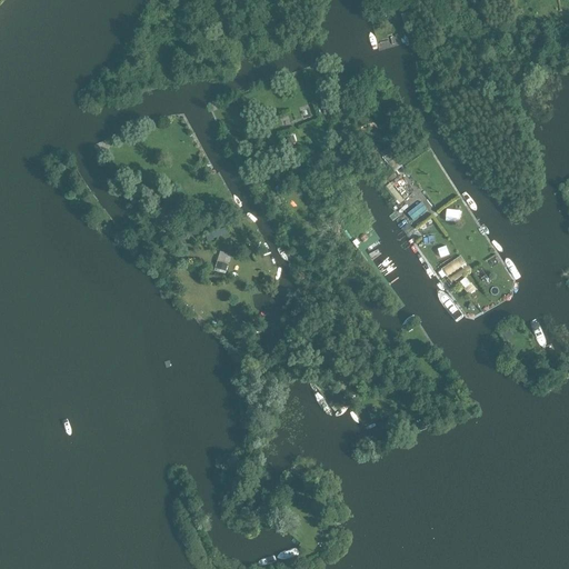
[(293,137),(287,140),(290,147),(297,145),(293,137)]
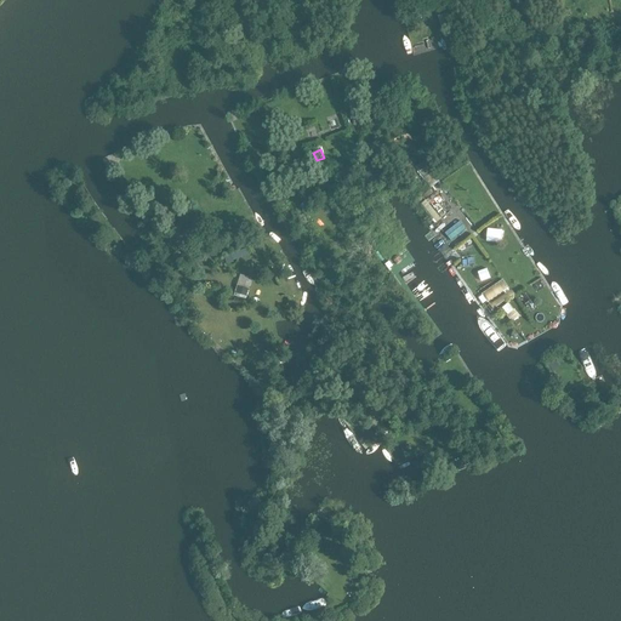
[(415,166),(432,187),(440,181),(423,160),(415,166)]
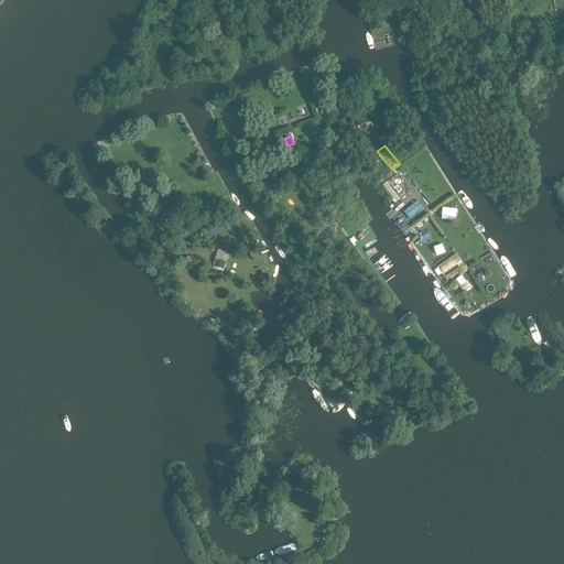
[(400,198),(387,181),(382,184),(397,202),(400,198)]
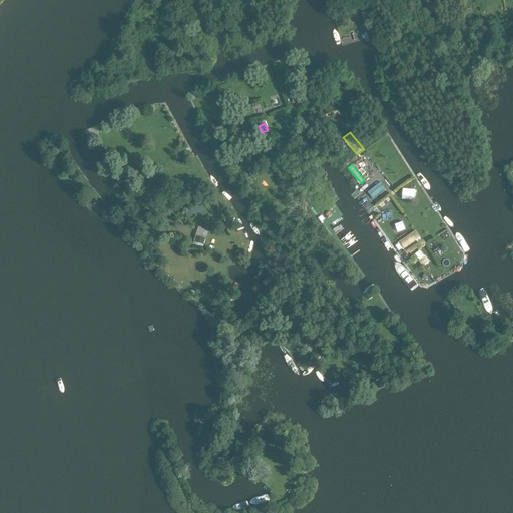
[(366,192),(371,199),(384,189),(379,183),(366,192)]
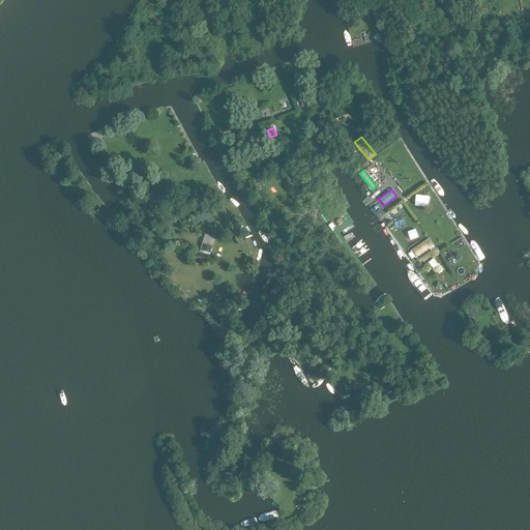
[(429,196),(416,194),(415,206),(428,207),(429,196)]
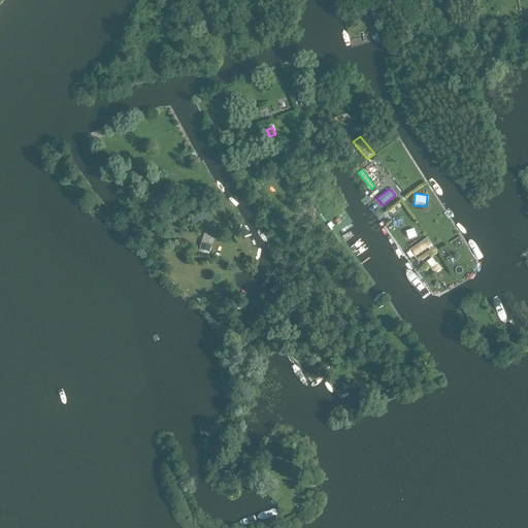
[(212,217),(209,210),(191,217),(193,225),(199,223),(199,221),(212,217)]
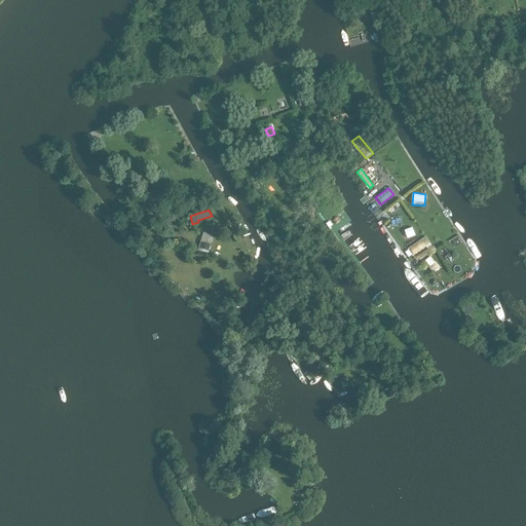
[(405,230),(408,238),(415,235),(413,227),(405,230)]
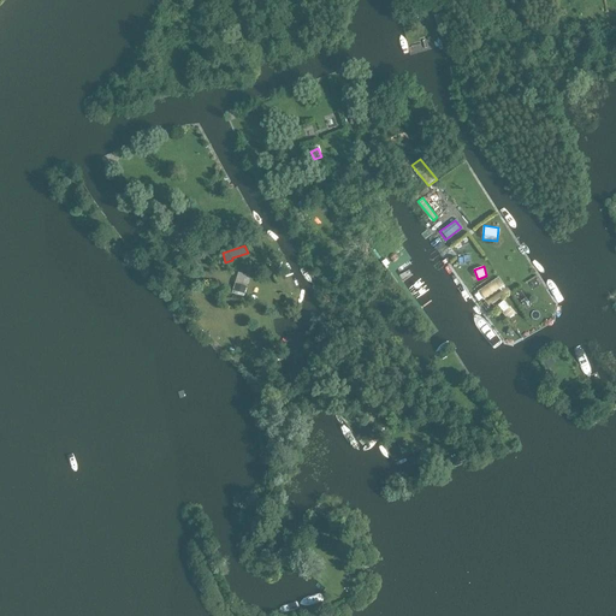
[(244,296),(252,276),(238,272),(232,292),(244,296)]
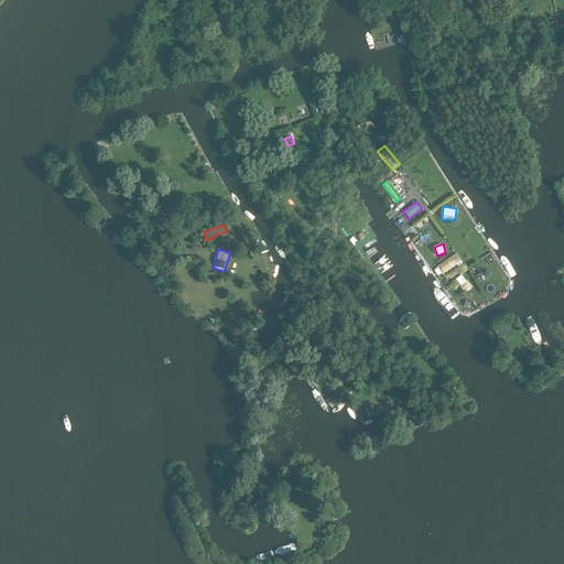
[(457,253),(437,267),(443,275),(463,261),(457,253)]
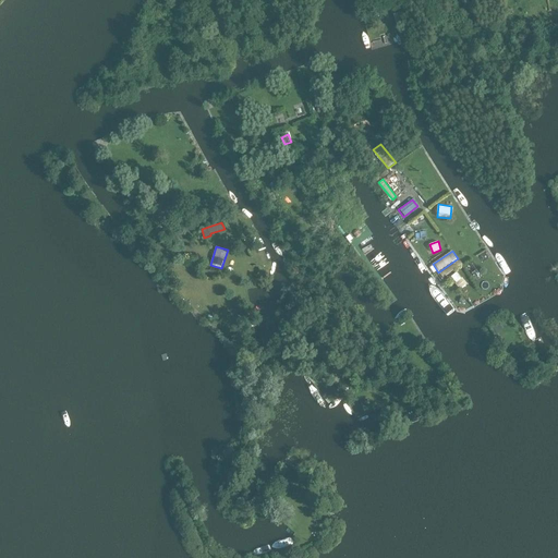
[(460,259),(440,274),(443,278),(462,264),(460,259)]
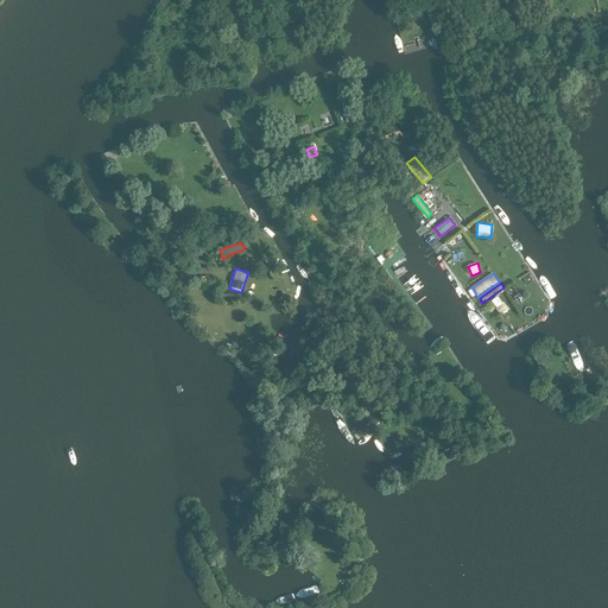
[(498,296),(492,301),(498,308),(504,303),(498,296)]
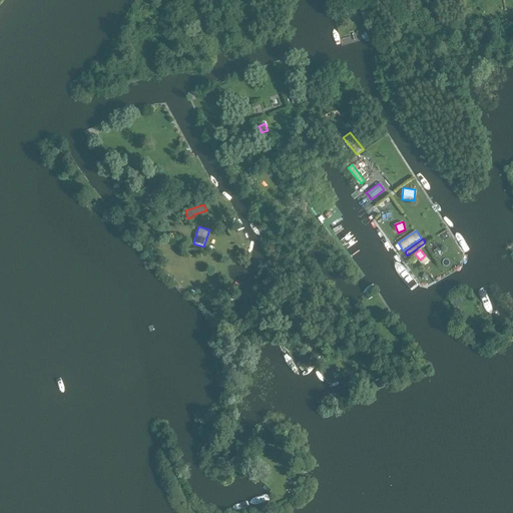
[(453,301),(457,306),(463,302),(458,296),(453,301)]
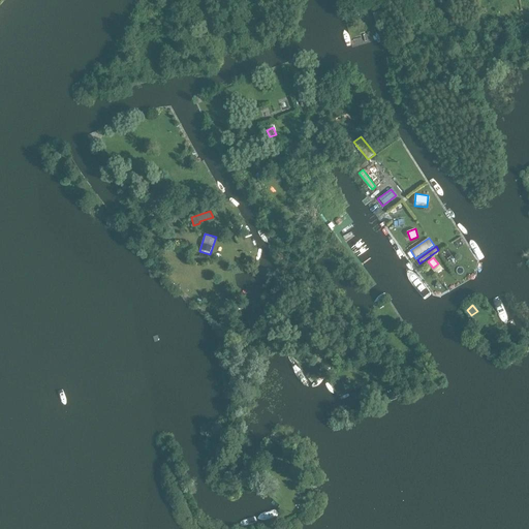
[(320,363),(325,353),(313,346),(312,347),(311,347),(306,355),(320,363)]
